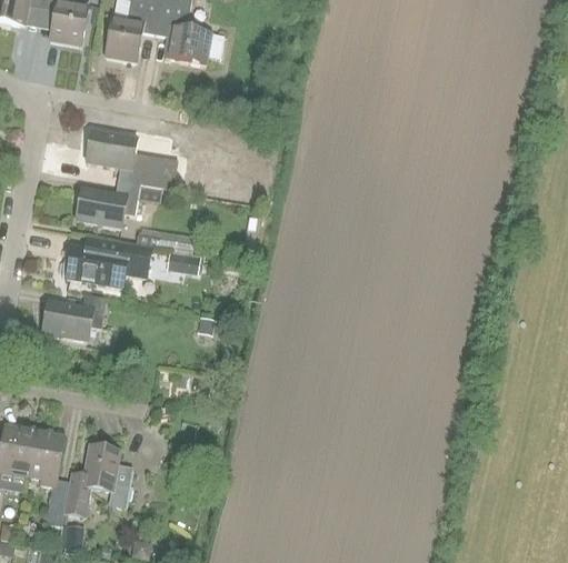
[(41,7),(42,0),(0,0),(0,19),(25,24),(28,4),(41,7)]
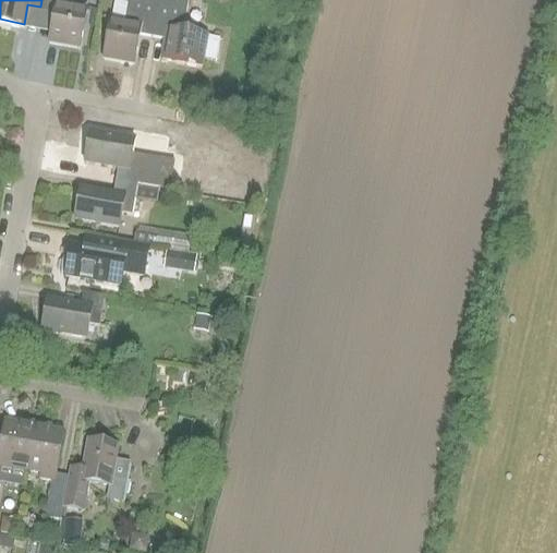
[(41,0),(40,7),(53,9),(48,38),(79,44),(85,4),(71,1),(71,0),(41,0)]
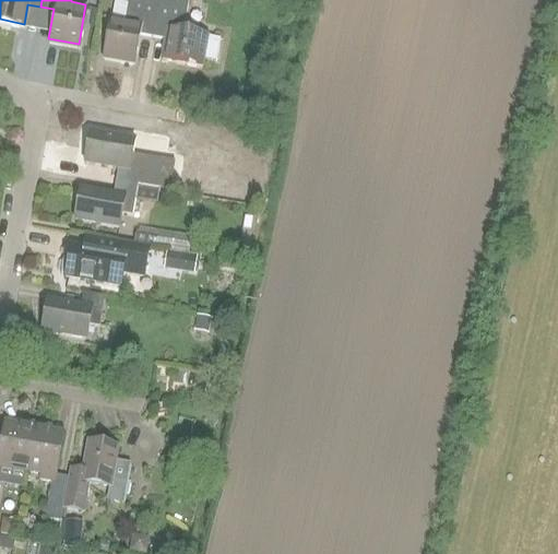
[(152,33),(157,0),(127,0),(125,18),(110,14),(103,55),(133,60),(139,31),(152,33)]
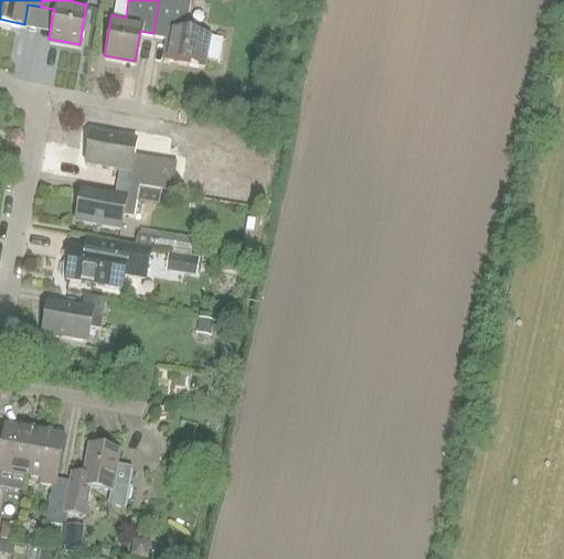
[(223,34),(210,32),(184,28),(189,0),(159,0),(153,33),(167,36),(163,55),(204,63),(205,55),(219,57),(223,34)]
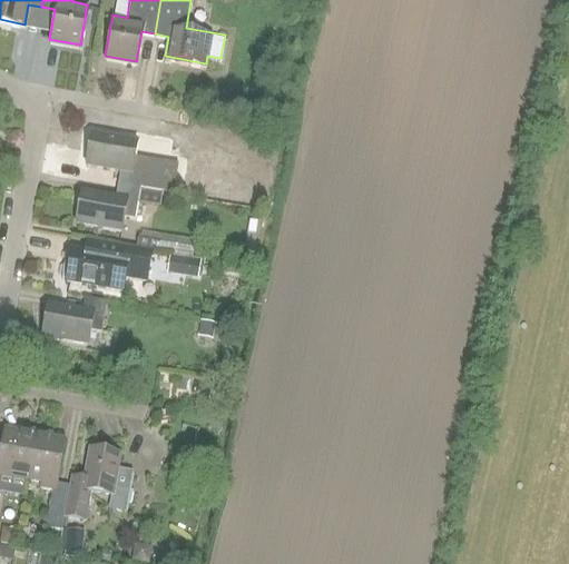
[(119,168),(117,181),(139,186),(145,155),(135,154),(137,138),(91,130),(86,162),(119,168)]
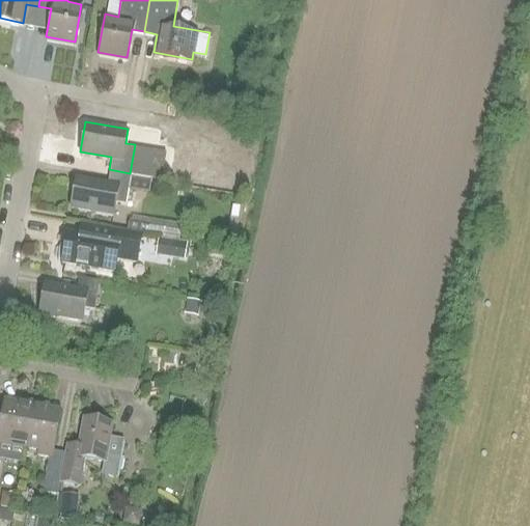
[(76,175),(71,205),(113,213),(115,199),(126,201),(128,185),(130,176),(130,174),(130,173),(109,169),(107,182),(76,175)]
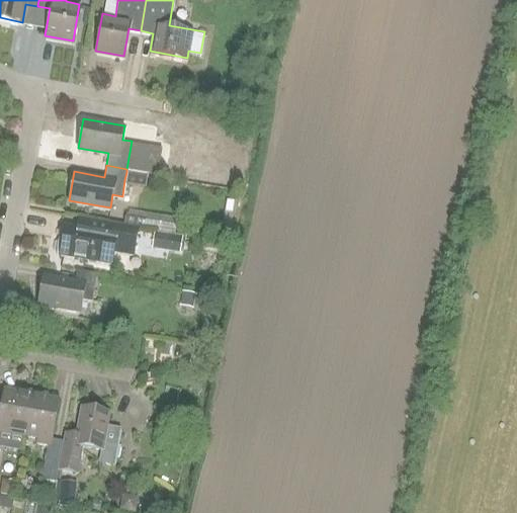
[(145,173),(126,170),(126,172),(124,180),(143,183),(145,173)]
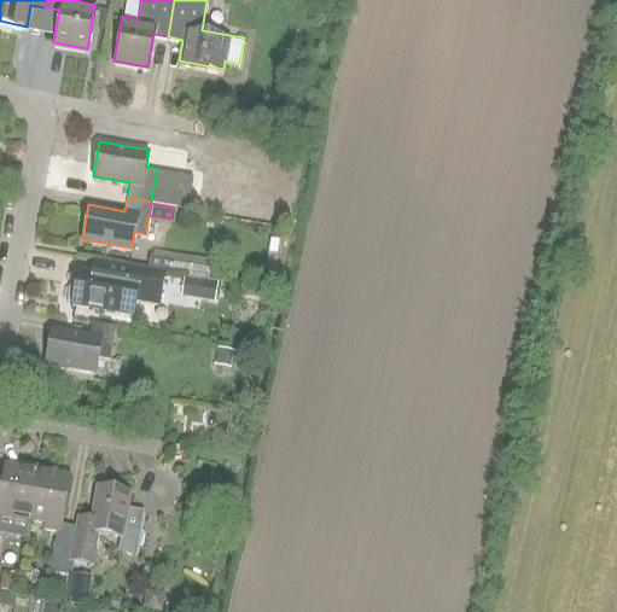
[(209,273),(211,256),(151,246),(149,263),(209,273)]
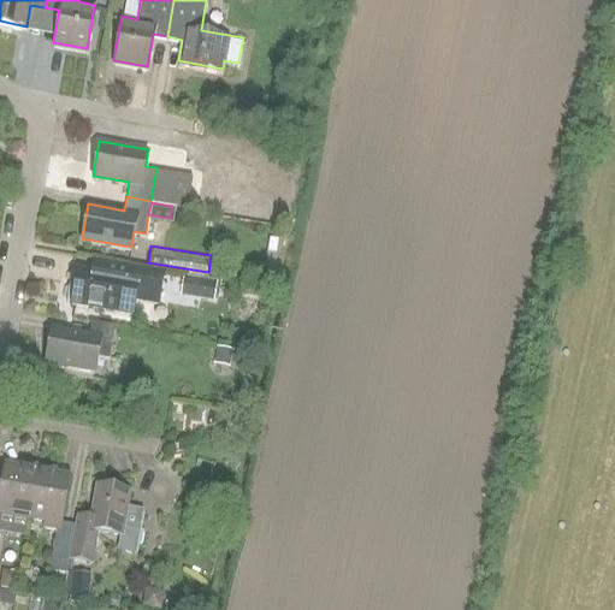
[(165,267),(140,262),(116,258),(113,272),(77,266),(70,301),(131,312),(135,296),(160,300),(165,267)]
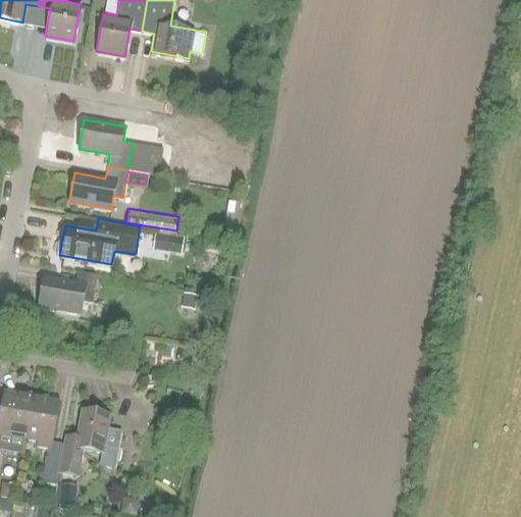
[(155,230),(153,244),(179,248),(183,236),(155,230)]
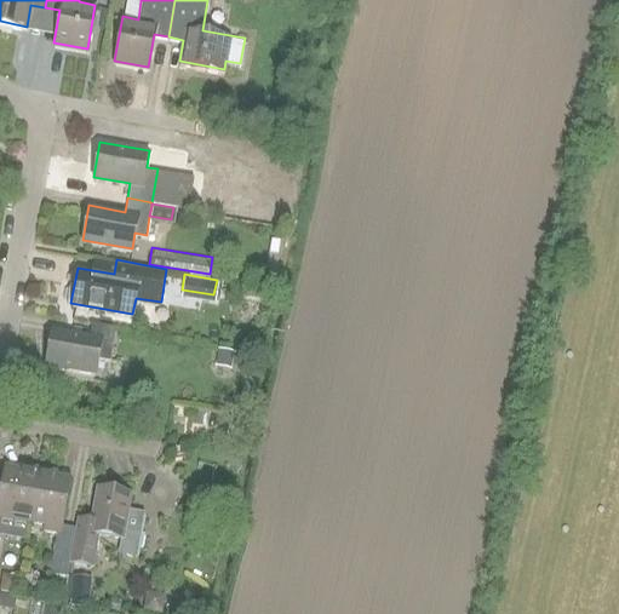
[(231,281),(230,291),(242,292),(242,294),(261,297),(262,286),(231,281)]
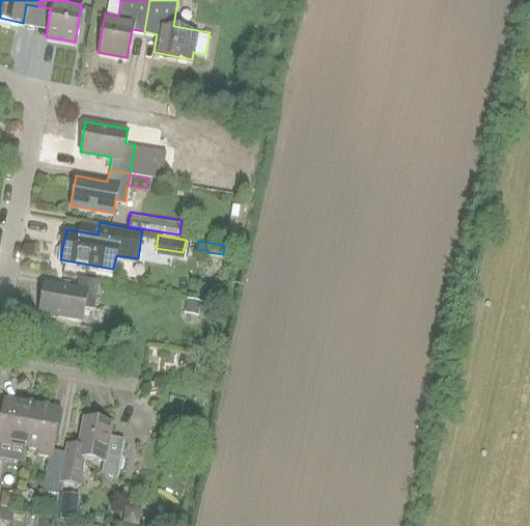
[(93,307),(99,278),(78,274),(76,286),(44,281),(38,311),(81,319),(84,305),(93,307)]
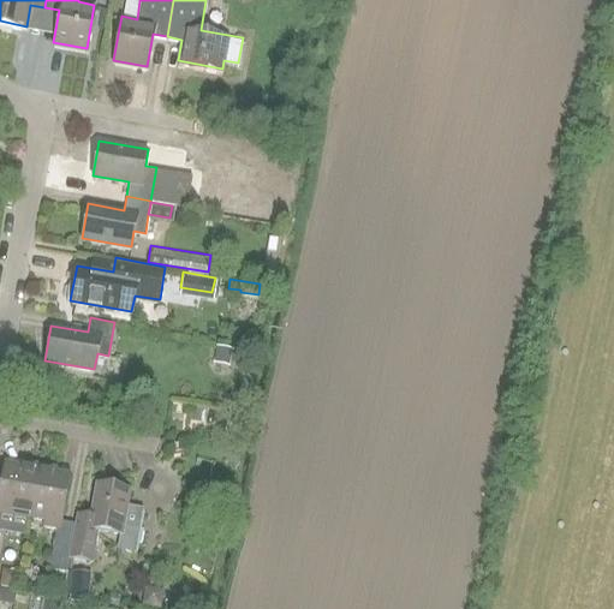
[(234,344),(219,341),(215,359),(231,362),(234,344)]
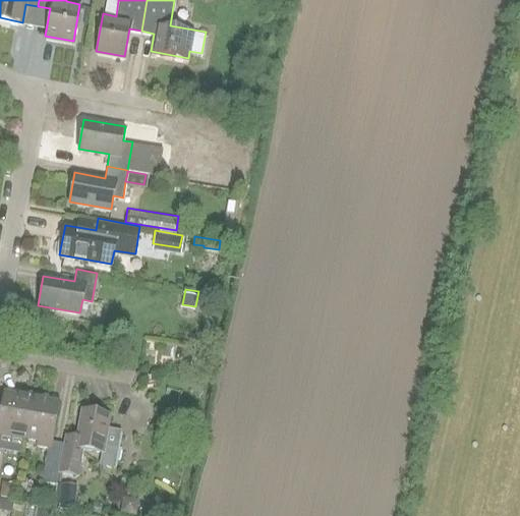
[(0,430),(24,435),(32,392),(16,389),(15,392),(4,390),(0,414),(0,430)]
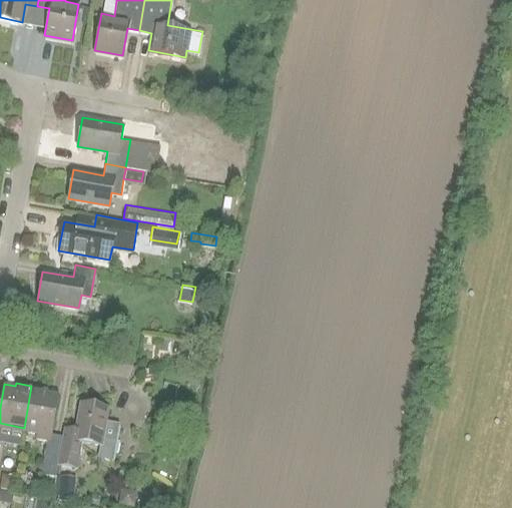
[(46,388),(31,386),(24,428),(36,430),(35,436),(46,438),(41,472),(55,475),(57,463),(62,433),(50,431),(57,394),(46,392),(46,388)]
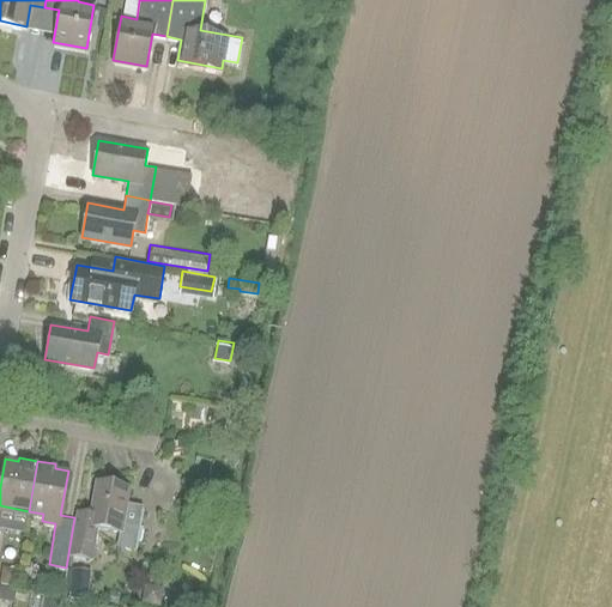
[(74,517),(68,553),(92,558),(98,524),(120,528),(116,545),(135,547),(143,503),(126,501),(128,486),(96,480),(90,511),(76,509),(74,517)]
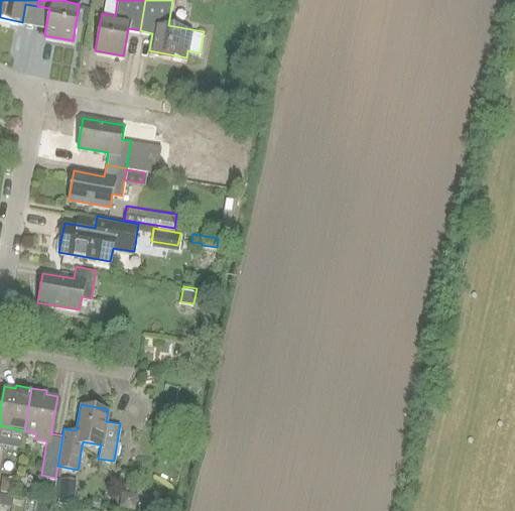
[(59,501),(74,503),(76,487),(61,485),(59,501)]
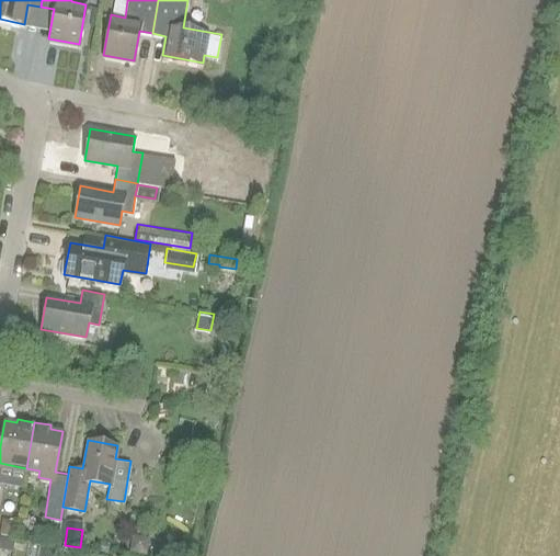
[(150,536),(135,533),(130,548),(146,552),(150,536)]
